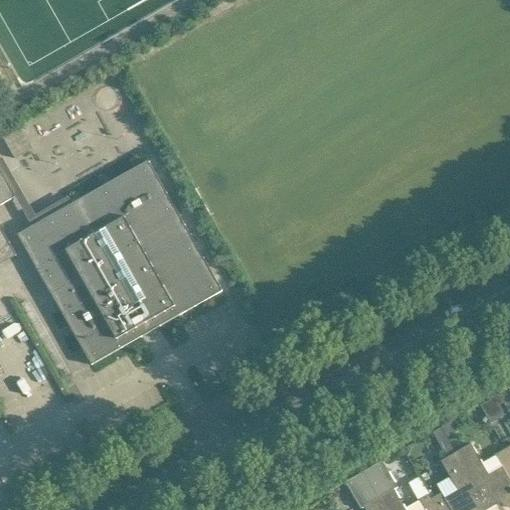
[(2,137),(13,157),(30,147),(19,127),(2,137)]
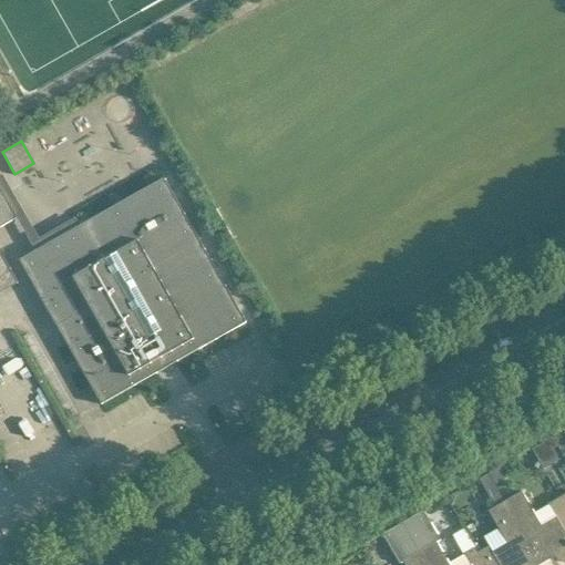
[(163,176),(38,247),(18,258),(100,402),(245,320),(234,301),(163,176)]
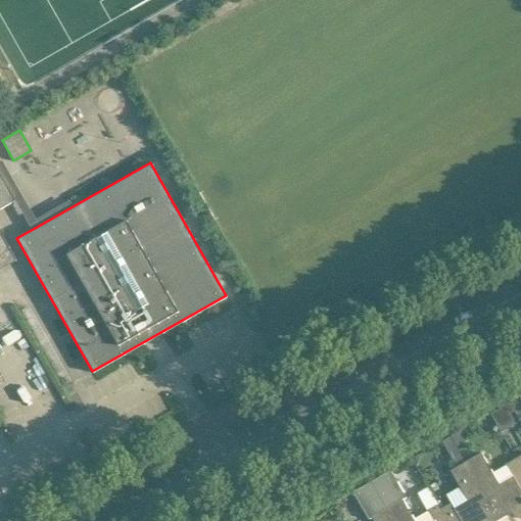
[(0,257),(10,252),(14,259),(15,259),(0,232),(0,207),(14,199),(0,174),(0,257)]
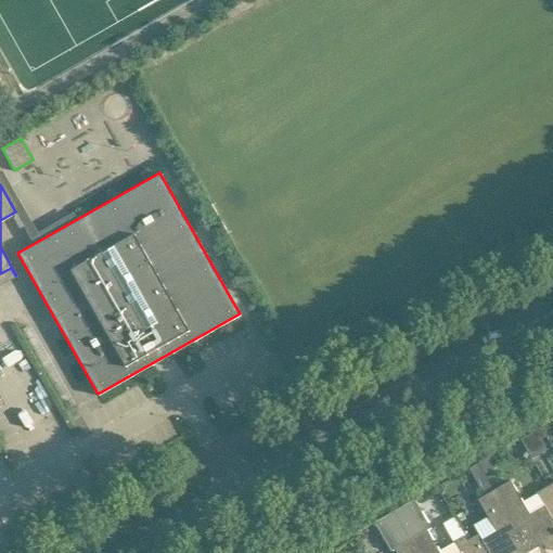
[(49,321),(39,325),(42,332),(52,326),(49,321)]
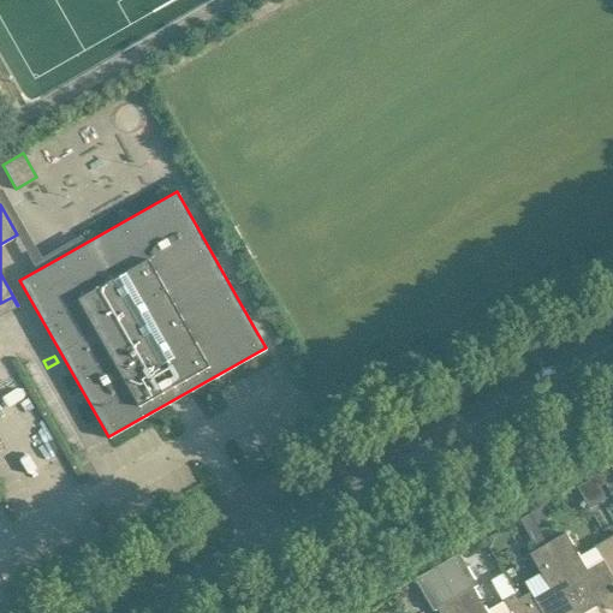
[(593,475),(576,484),(579,492),(596,481),(593,475)]
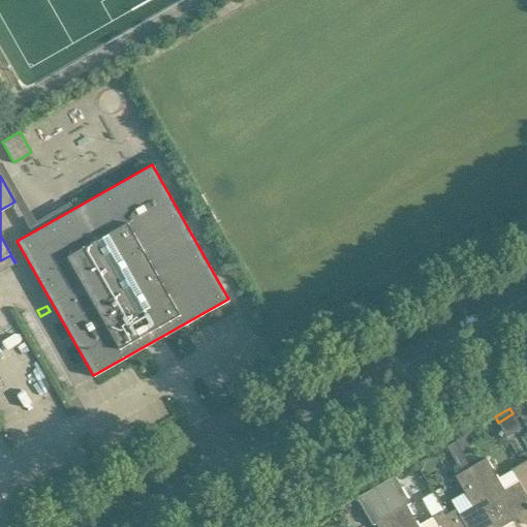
[(464,433),(455,439),(460,448),(470,443),(464,433)]
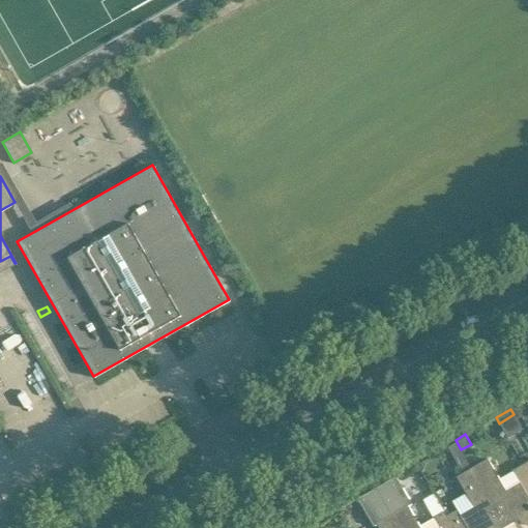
[(527,473),(522,463),(511,469),(518,480),(504,488),(487,458),(470,467),(504,526),(518,519),(521,522),(525,524),(527,523),(527,473)]
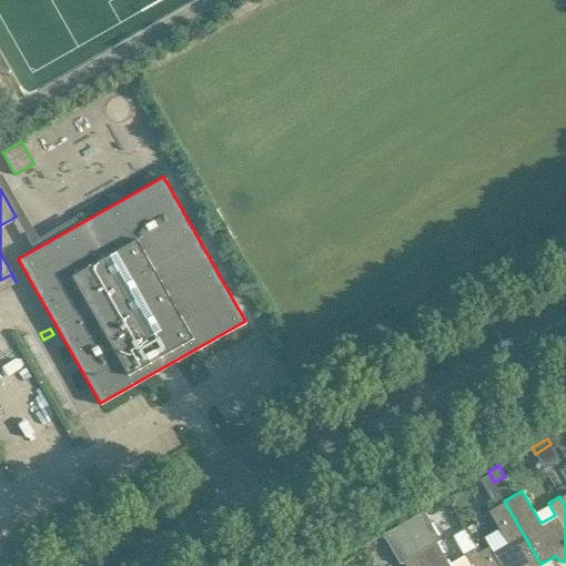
[(488,545),(477,552),(485,565),(495,558),(499,565),(536,565),(541,564),(504,501),(495,506),(488,509),(507,543),(492,551),(488,545)]
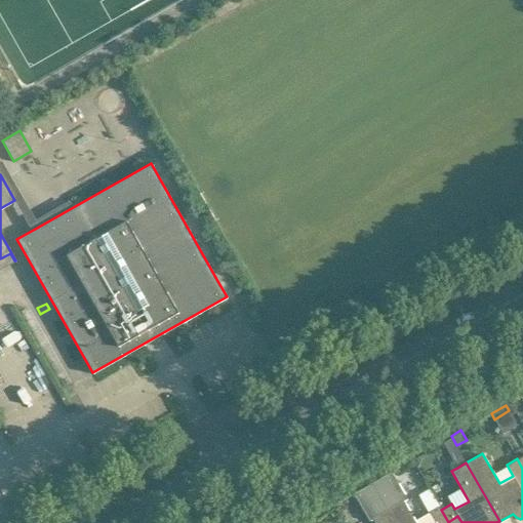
[(391,471),(371,482),(388,509),(395,522),(448,522),(441,510),(438,506),(428,512),(414,520),(403,500),(406,498),(391,471)]
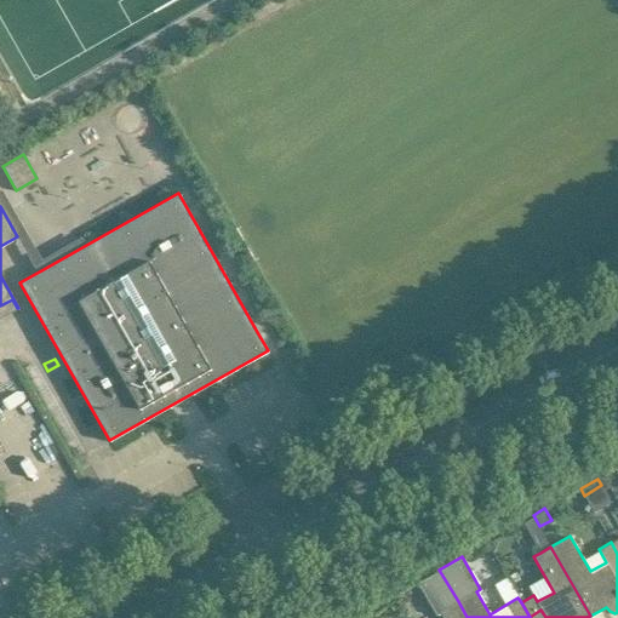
[(467,617),(458,601),(439,570),(417,582),(436,614),(440,612),(442,617),(467,617)]
